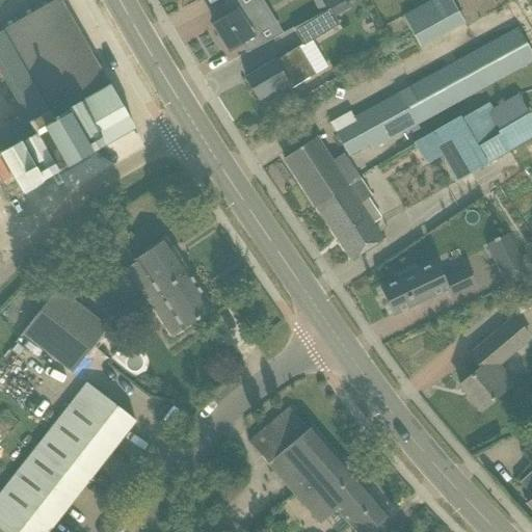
[(15,182),(22,193),(134,129),(60,0),(56,0),(42,8),(0,31),(0,76),(27,124),(15,132),(10,124),(0,129),(0,157),(5,167),(0,169),(0,181),(4,187),(15,182)]
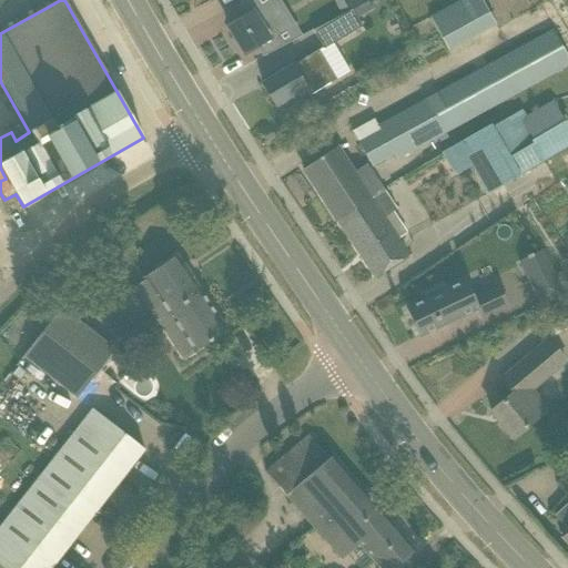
[(245,16),(227,27),(244,54),(259,47),(264,56),(300,38),(277,0),(250,0),(240,7),(245,16)]
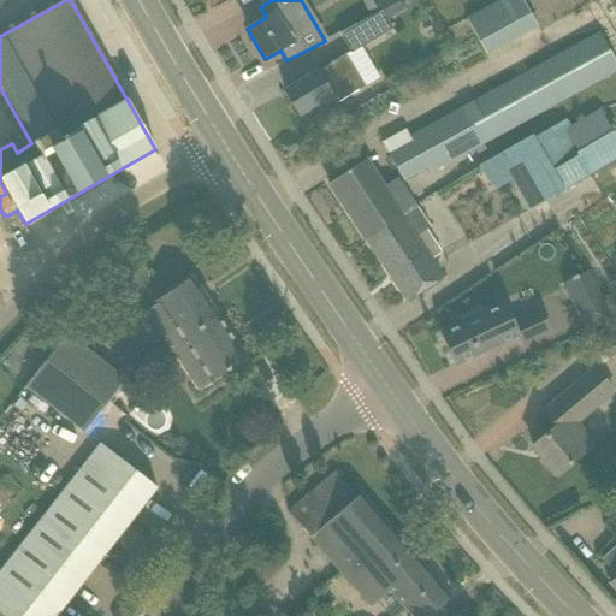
[(371,0),(378,11),(398,0),(371,0)]
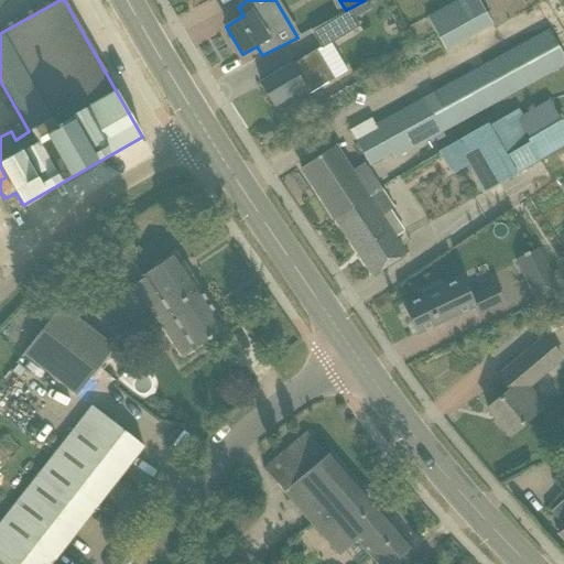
[(478,0),(456,0),(426,17),(444,51),(492,25),(478,0)]
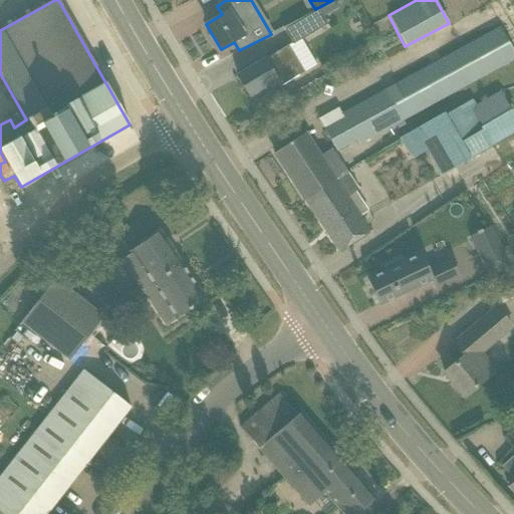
[(292,44),(292,45),(301,40),(326,25),(317,9),(283,27),(292,44)]
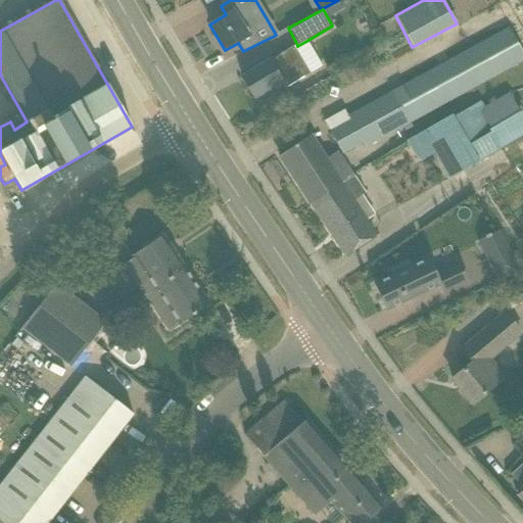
[(365,148),(522,61),(522,53),(508,27),(380,97),(347,115),(349,120),(330,131),(342,154),(362,143),(365,148)]
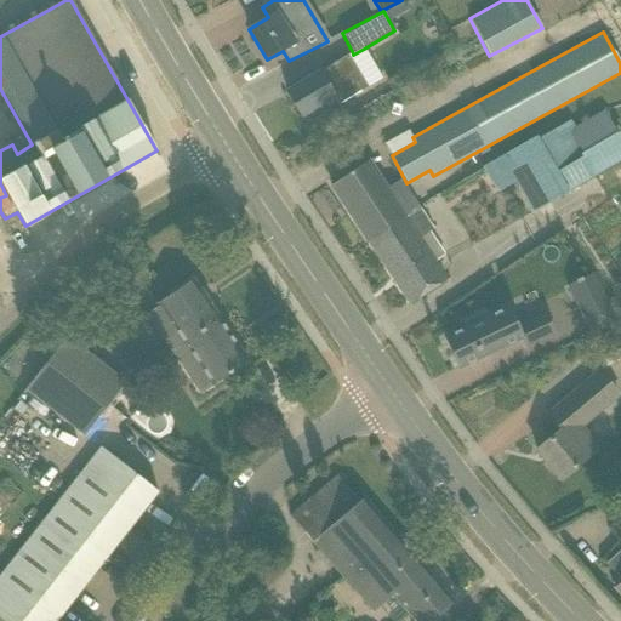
[(353,55),(353,53),(348,55),(330,67),(320,72),(307,79),(286,91),(302,117),(323,104),(334,98),(339,106),(368,87),(382,79),(364,49),(353,55)]
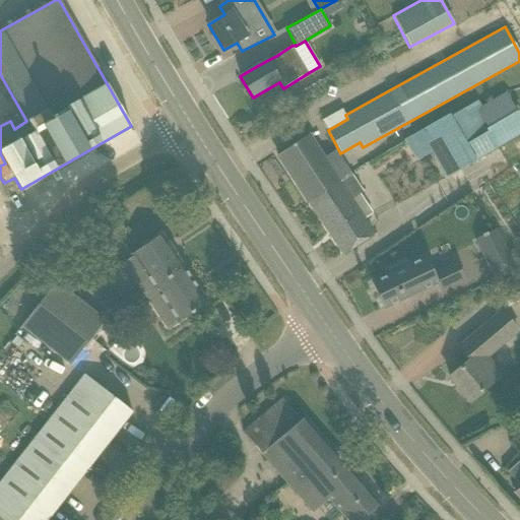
[(478,102),(423,131),(432,148),(447,177),(489,152),(519,134),(519,119),(505,92),(481,107),(478,102)]
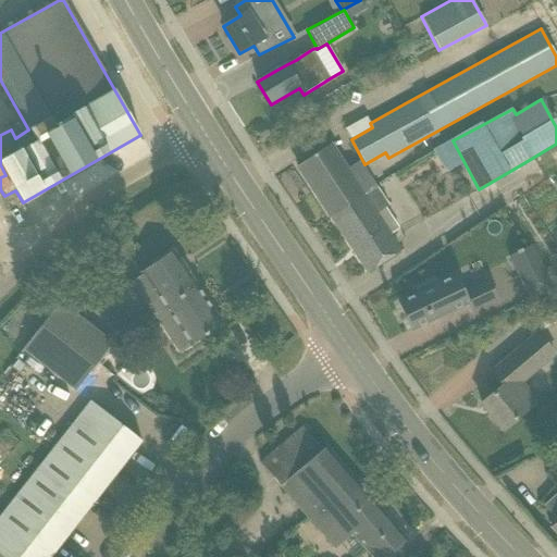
[(297,166),(331,218),(363,196),(375,188),(376,187),(359,161),(348,169),(331,144),(316,155),(297,166)]
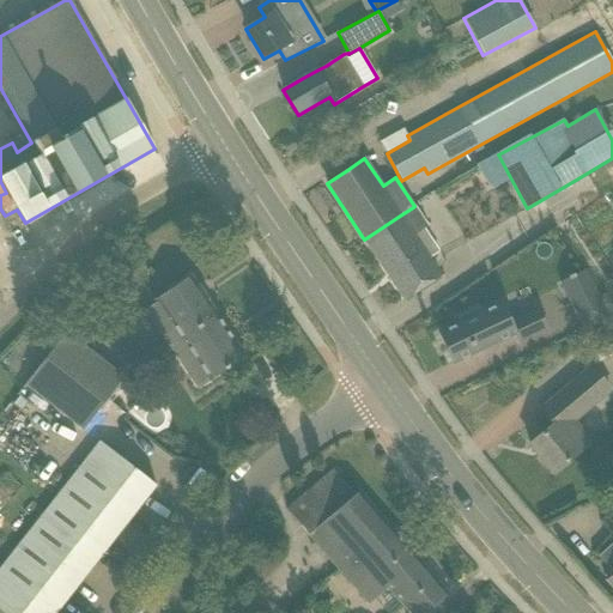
[(400,216),(364,240),(404,299),(424,286),(439,274),(413,235),(426,226),(413,207),(400,216)]
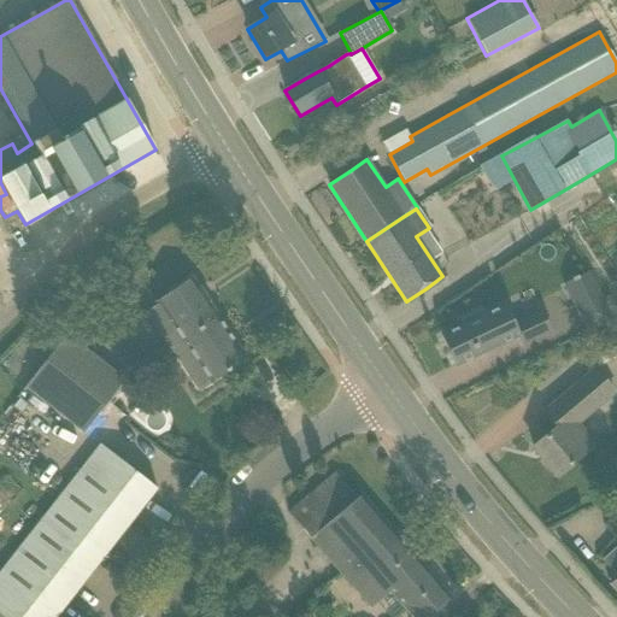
[(591,272),(565,285),(575,305),(600,293),(591,272)]
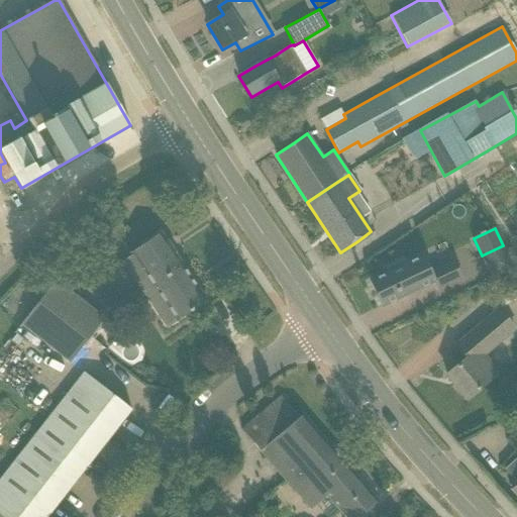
[(206,301),(175,253),(175,252),(175,251),(174,252),(167,243),(168,242),(168,241),(167,241),(161,232),(130,253),(133,256),(122,264),(137,288),(148,280),(177,321),(206,301)]
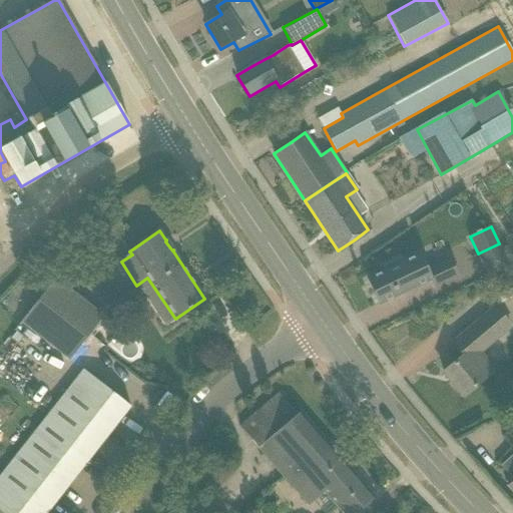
[(368,279),(380,304),(430,280),(434,287),(458,276),(450,259),(426,271),(418,254),(401,263),(399,259),(384,266),(386,270),(368,279)]
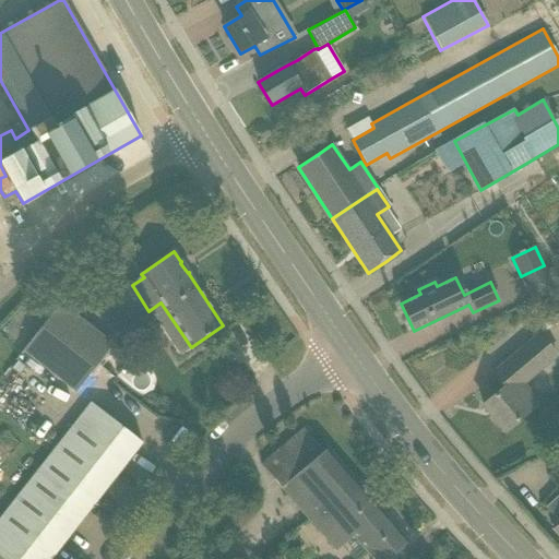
[(558,301),(535,312),(544,331),(558,323),(558,301)]
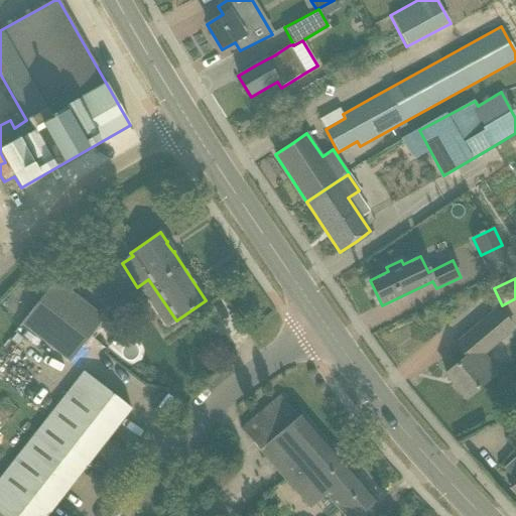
[(54,281),(21,324),(69,360),(103,318),(54,281)]
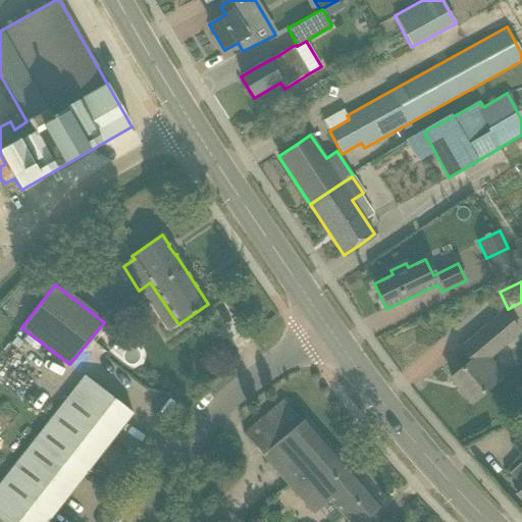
[(460,350),(461,352),(470,362),(451,378),(471,403),(487,389),(503,376),(487,359),(520,331),(504,312),(460,350)]
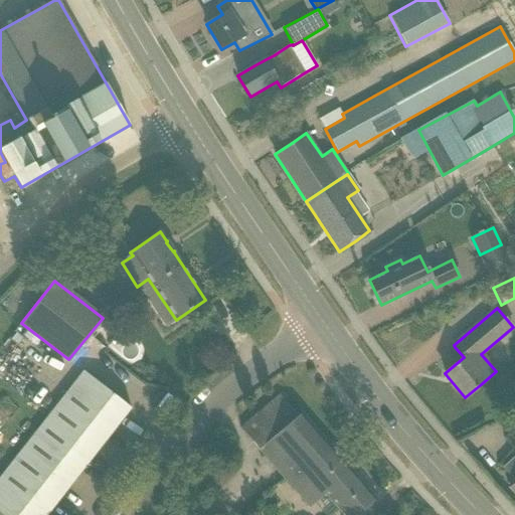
[(83,371),(48,415),(0,477),(0,513),(2,514),(46,514),(131,407),(83,371)]
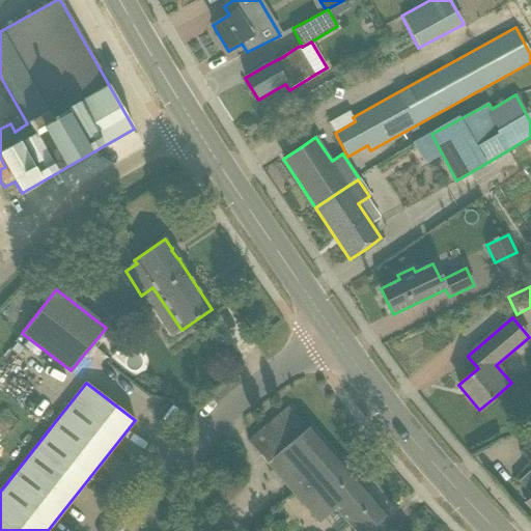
[(358,530),(369,530),(373,528),(389,514),(310,425),(307,428),(288,407),(249,441),(316,518),(333,502),(358,530)]
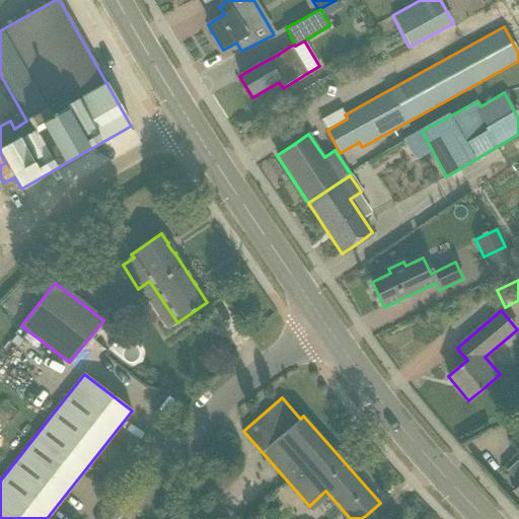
[(518,499),(518,459),(505,472),(518,487),(513,492),(518,499)]
